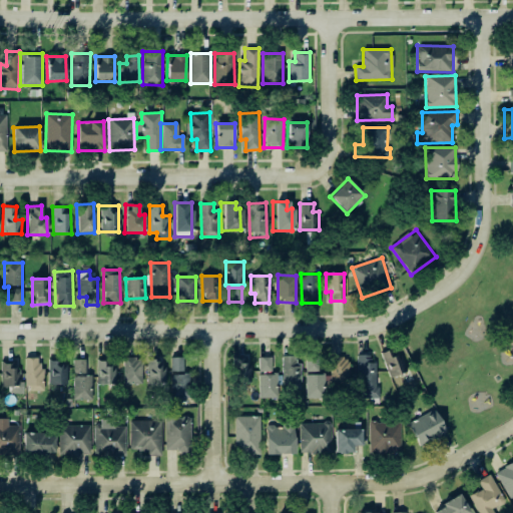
[(406,371),(395,350),(381,357),(392,378),(406,371)]
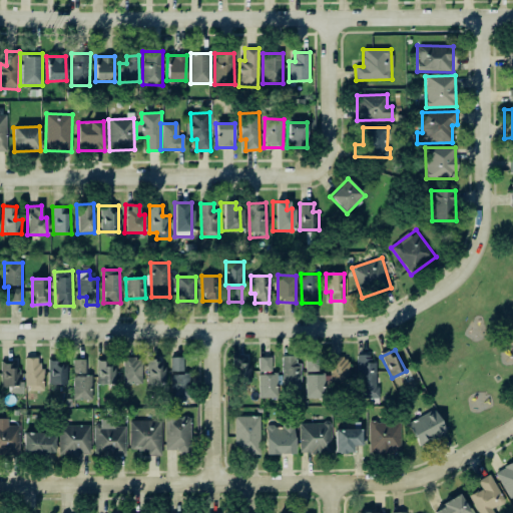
[(378,399),(377,355),(359,356),(360,399),(378,399)]
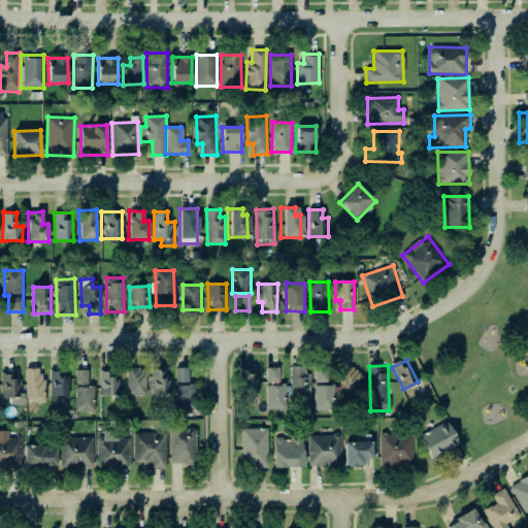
[(255,368),(241,367),(239,388),(254,389),(255,368)]
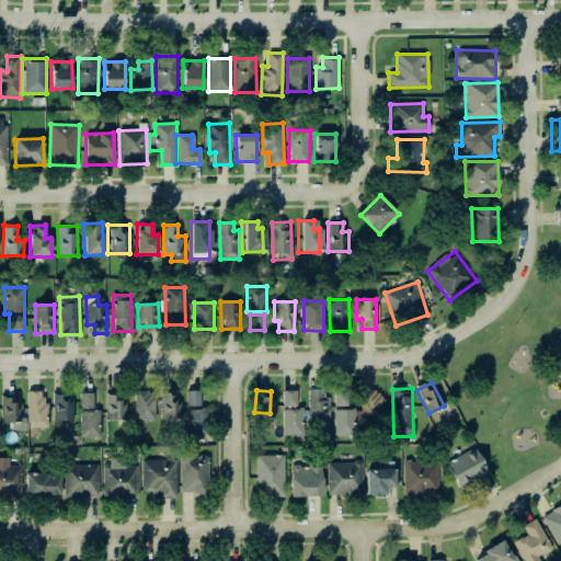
[(283,407),(297,405),(297,390),(283,391),(283,407)]
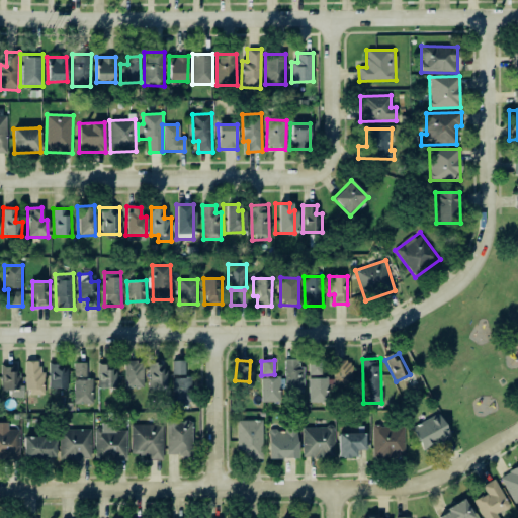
[(303,360),(285,360),(284,389),(294,389),(294,394),(301,394),(303,360)]
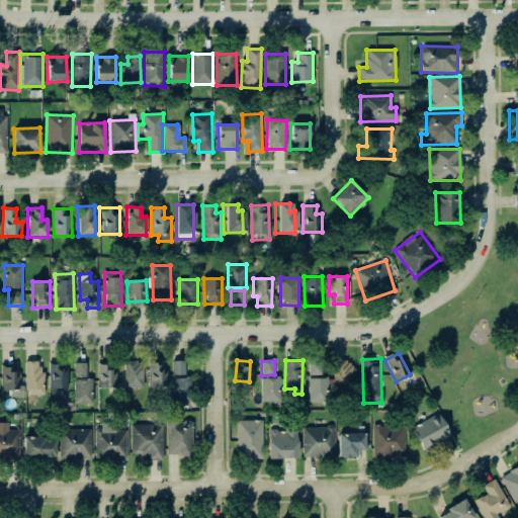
[(334,387),(352,386),(351,360),(333,361),(334,387)]
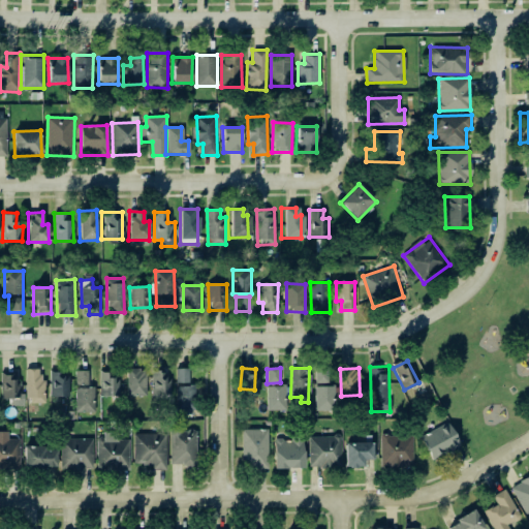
[(43,403),(43,369),(26,369),(27,404),(43,403)]
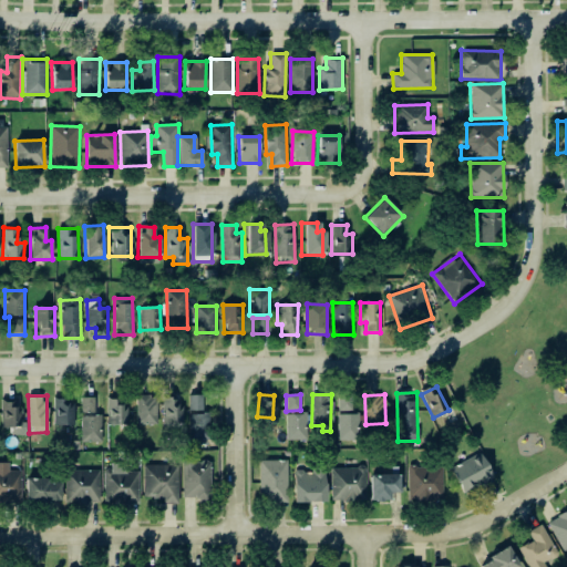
[(136,424),(156,424),(156,395),(136,395),(136,424)]
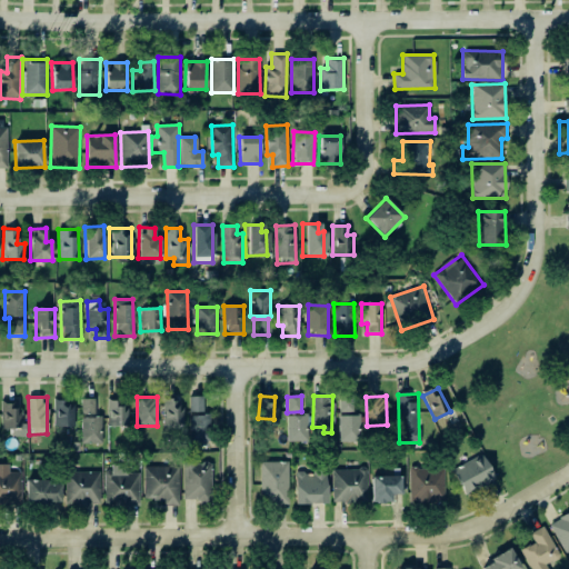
[(210,415),(202,415),(203,397),(191,397),(189,441),(209,442),(210,415)]
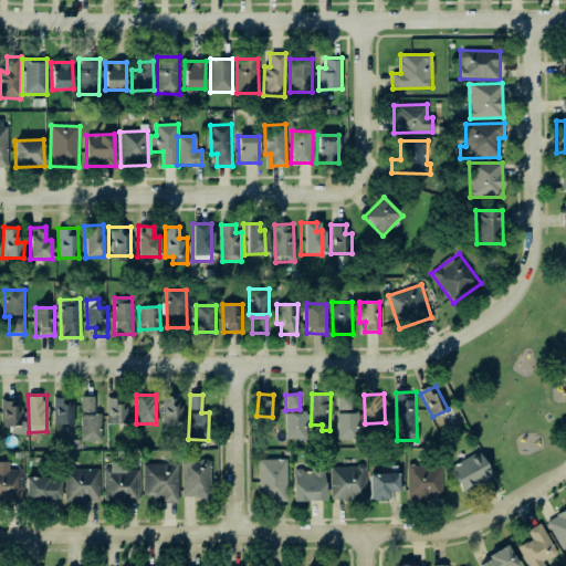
[(81,441),(102,441),(101,413),(94,413),(94,396),(81,396),(81,441)]
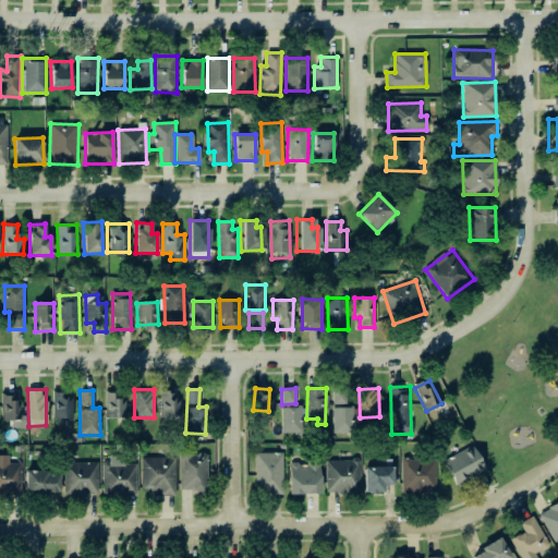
[(159,391),(159,419),(178,419),(179,391),(159,391)]
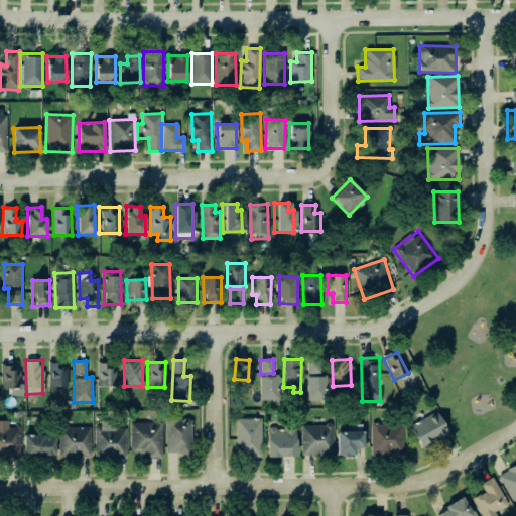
[(307,375),(307,400),(327,401),(327,376),(319,376),(319,362),(307,362),(307,375)]
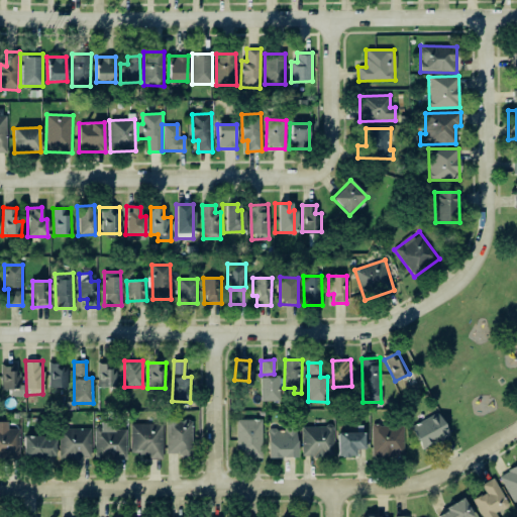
[(1,390),(10,390),(10,396),(23,397),(23,384),(18,384),(19,364),(2,364),(1,390)]
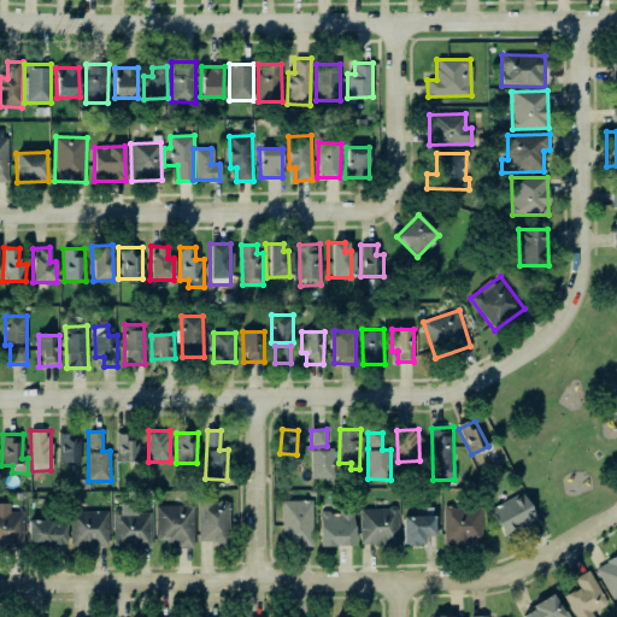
[(58,463),(81,463),(82,434),(58,434),(58,463)]
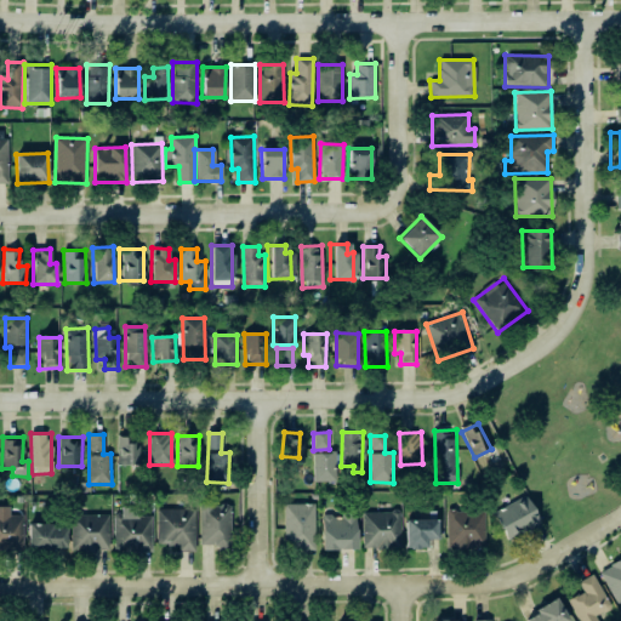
[(118,466),(141,466),(140,443),(125,444),(125,437),(117,437),(118,466)]
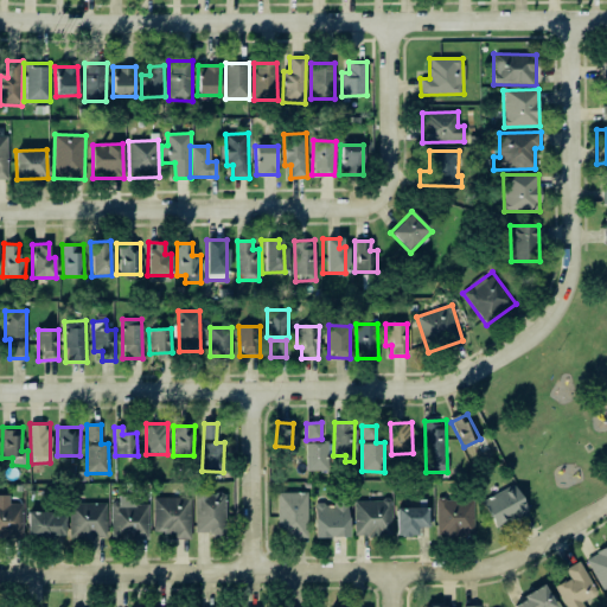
[(328,441),(308,440),(307,471),(327,472),(328,441)]
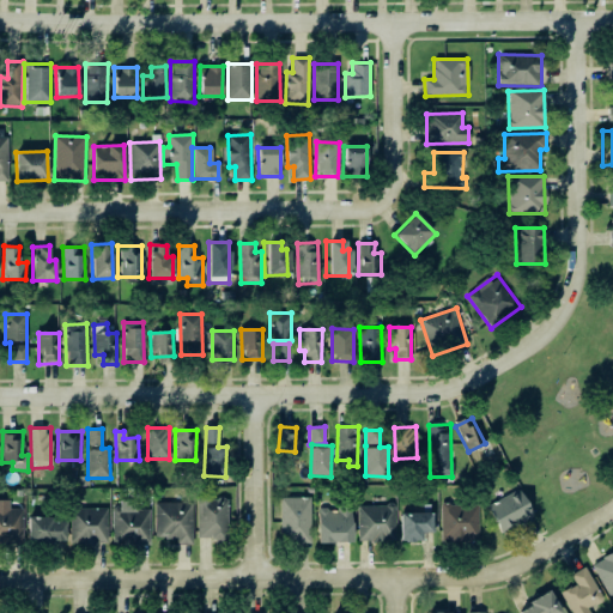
[(533,517),(520,490),(486,507),(501,534),(533,517)]
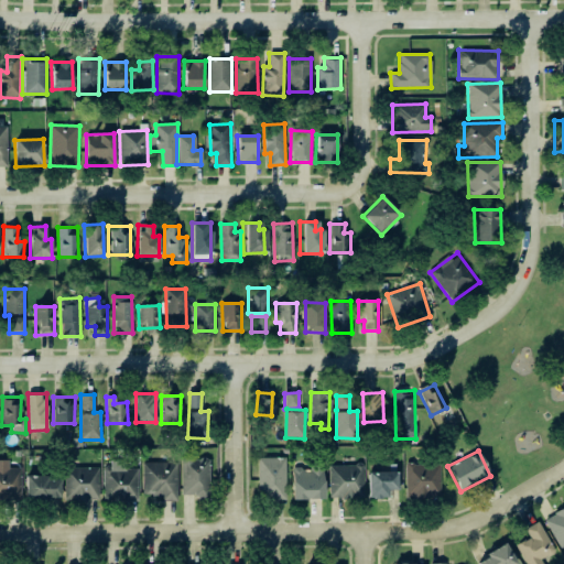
[(285,457),(258,458),(258,499),(286,499),(285,457)]
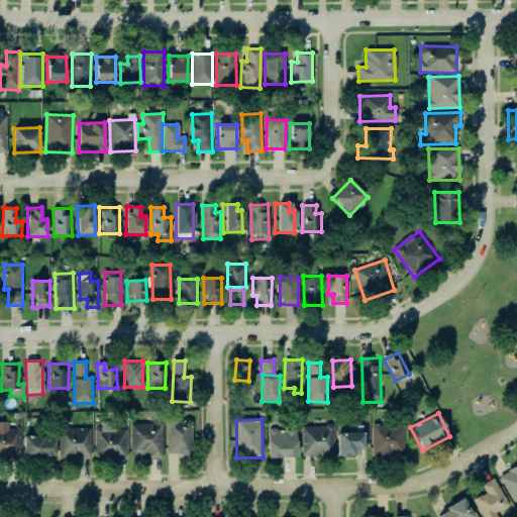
[(166,453),(181,453),(181,458),(192,458),(192,420),(167,420),(166,453)]
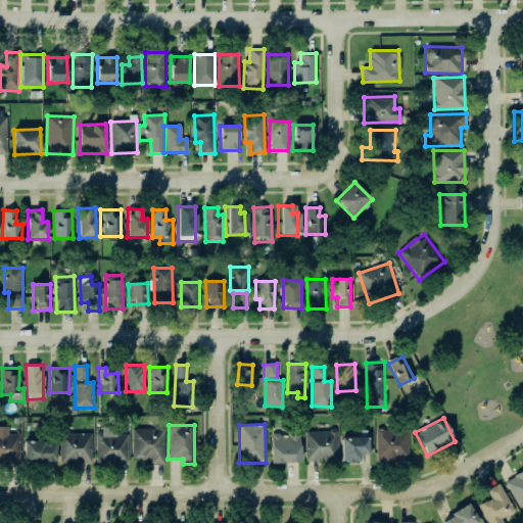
[(128,435),(115,434),(115,429),(96,429),(95,465),(128,465),(128,435)]
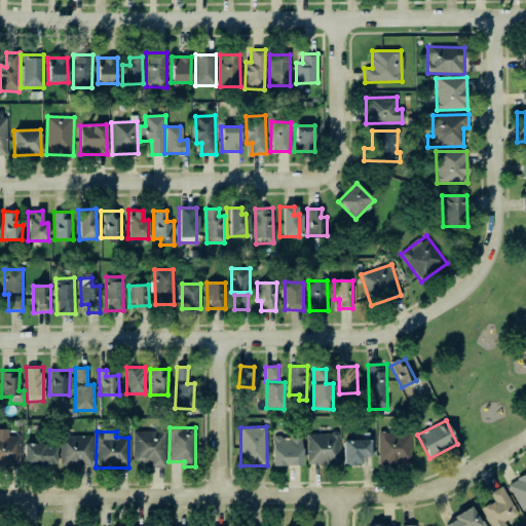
[(133,431),(133,462),(151,461),(151,467),(165,467),(164,431),(133,431)]
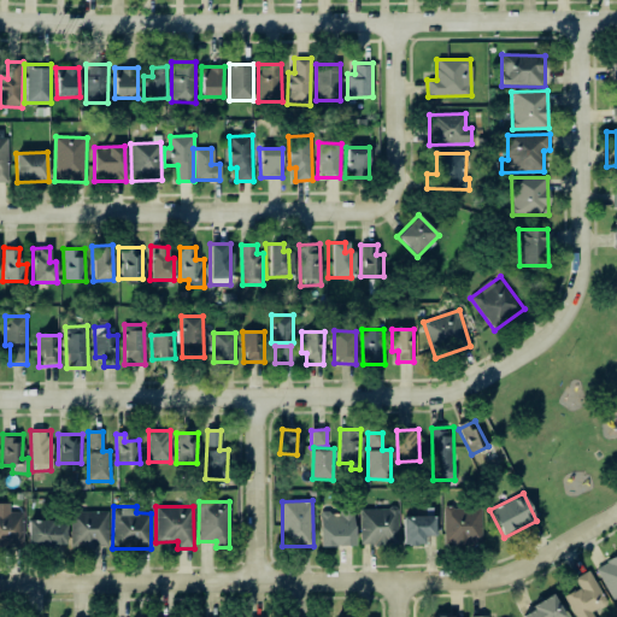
[(319,547),(354,546),(354,507),(340,507),(340,512),(319,513),(319,547)]
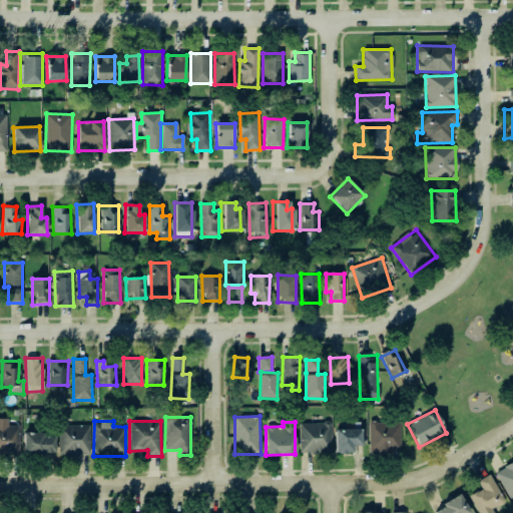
[(400,423),(370,422),(369,453),(400,453),(400,423)]
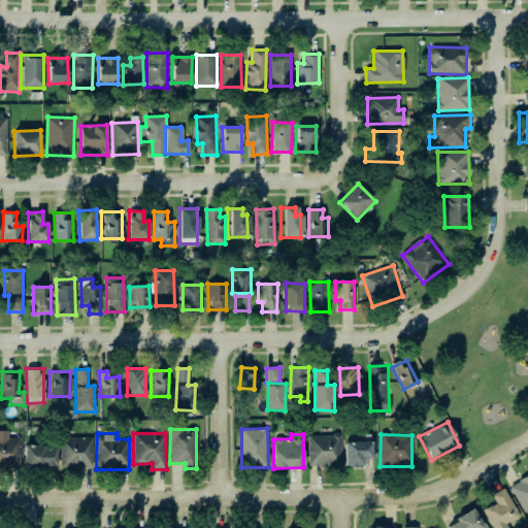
[(308,436),(308,466),(341,466),(340,435),(308,436)]
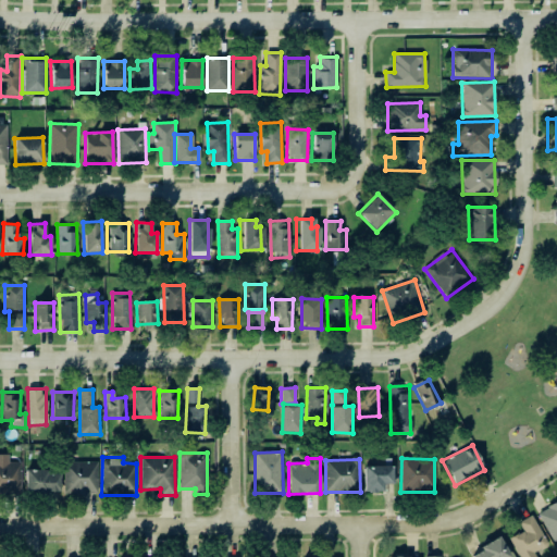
[(0,494),(21,494),(21,461),(0,461),(0,494)]
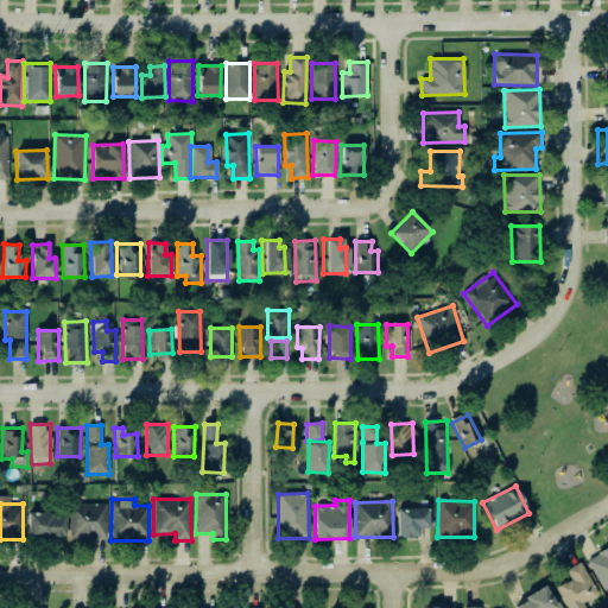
[(107,505),(70,504),(70,539),(106,540),(107,505)]
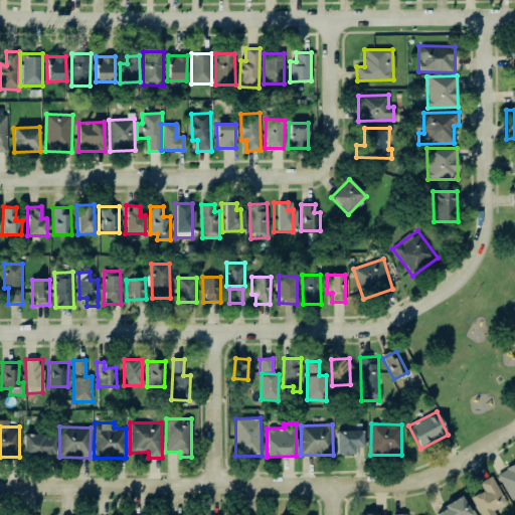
[(337,432),(336,455),(355,456),(355,448),(363,448),(363,432),(337,432)]
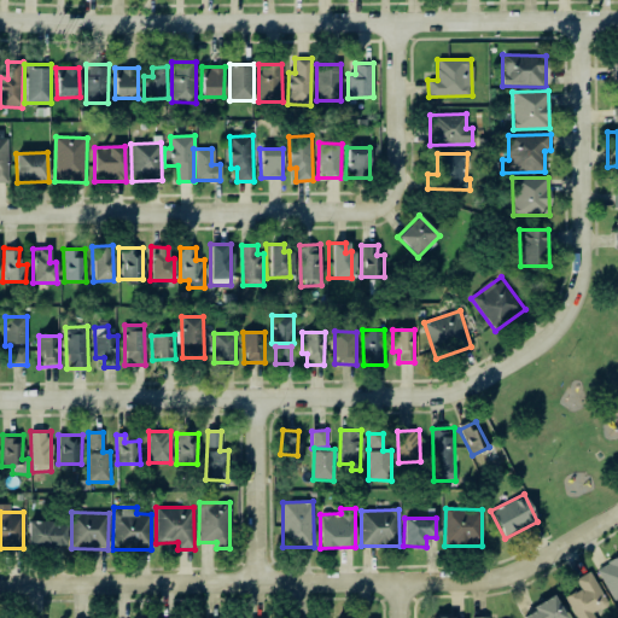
[(66,547),(65,525),(52,526),(52,522),(28,522),(28,547),(66,547)]
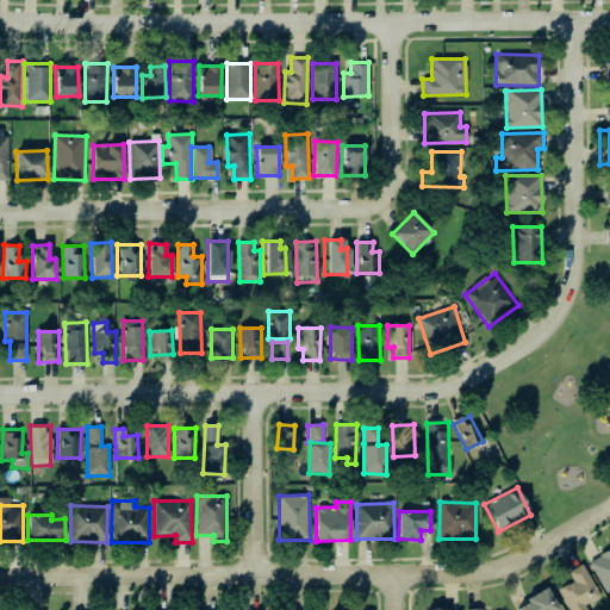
[(587,564),(599,556),(596,552),(609,542),(609,591),(605,595),(587,564)]
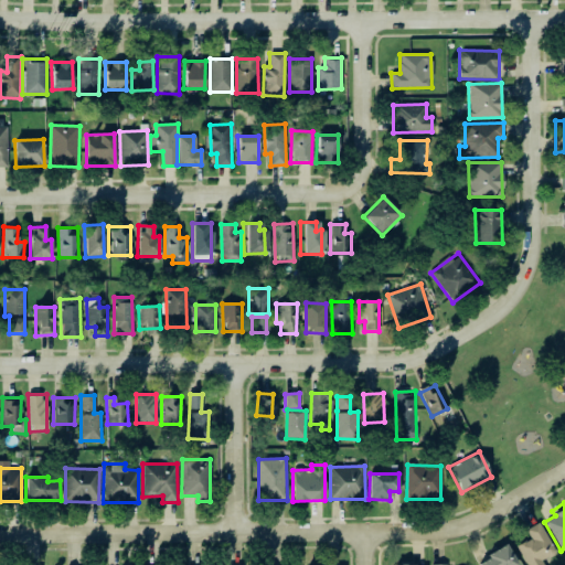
[(526,564),(543,564),(542,561),(555,554),(540,523),(525,530),(530,539),(518,545),(526,564)]
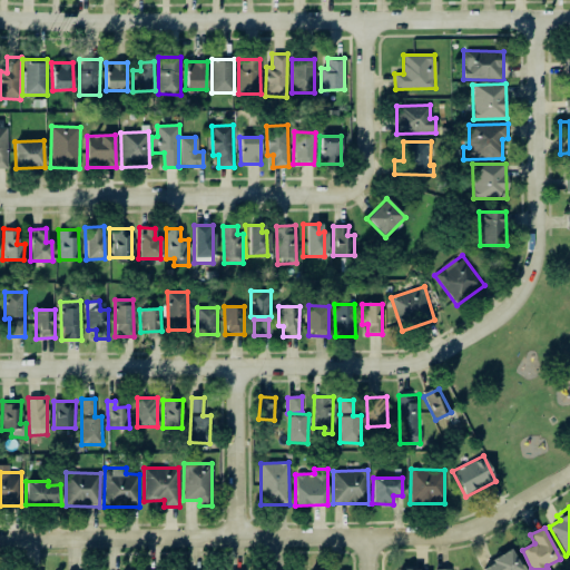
[(520,569),(513,552),(482,566),(483,569),(520,569)]
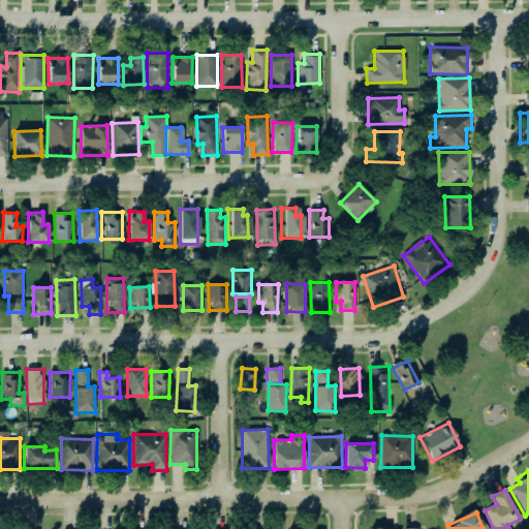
All buildings are outlined.
